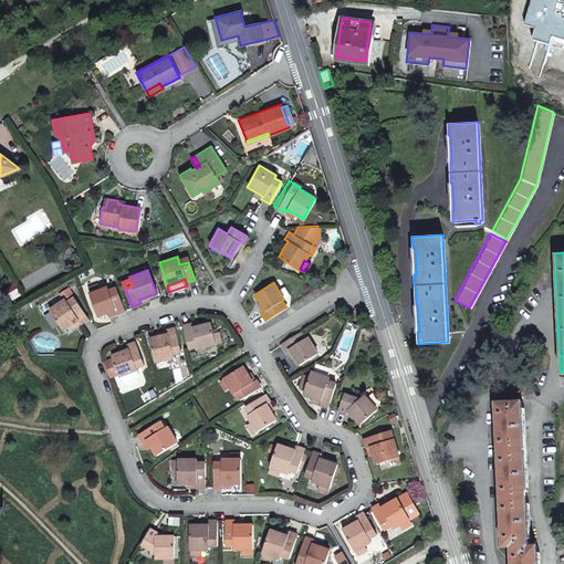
[(106,285),(98,289),(90,292),(89,292),(96,315),(106,312),(114,310),(115,313),(124,310),(115,286),(107,289),(106,285)]
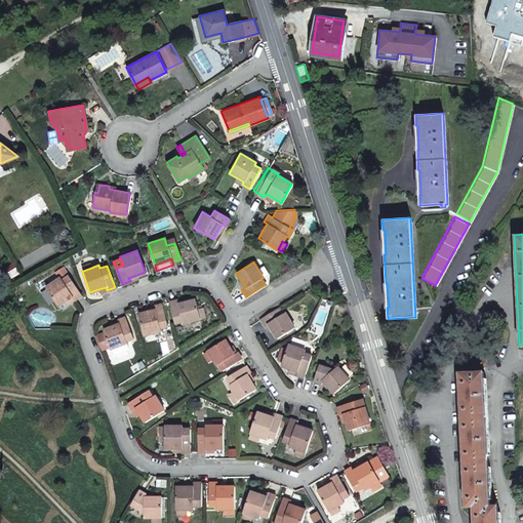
[(52,272),(56,279),(59,277),(62,279),(68,275),(62,266),(52,272)]
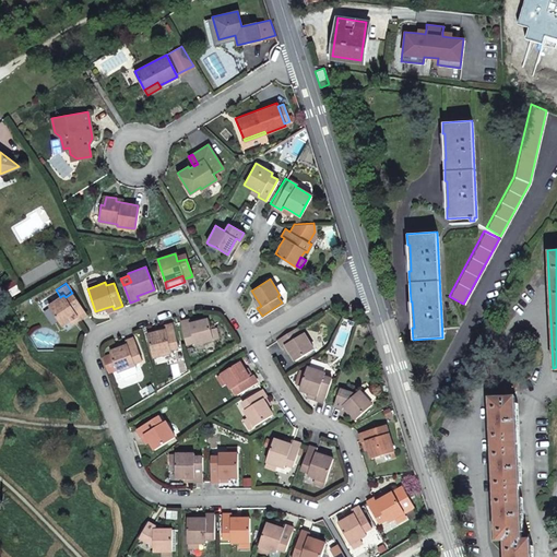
[(47,305),(48,306),(54,313),(61,324),(70,319),(76,315),(79,318),(85,313),(72,293),(66,297),(63,295),(60,297),(47,305)]
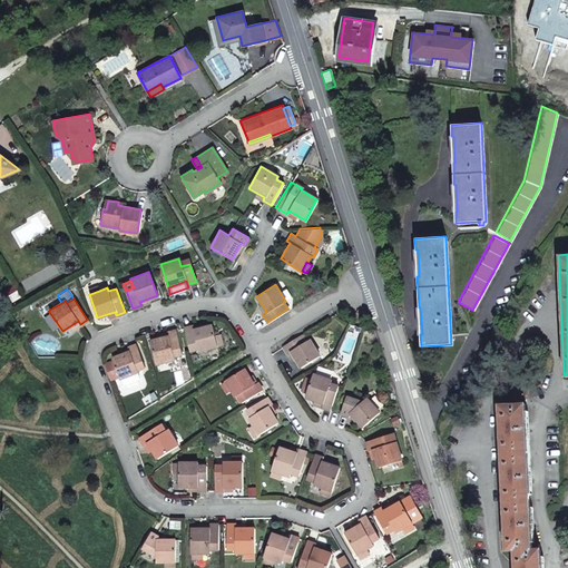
[(55,320),(49,312),(45,315),(50,323),(55,320)]
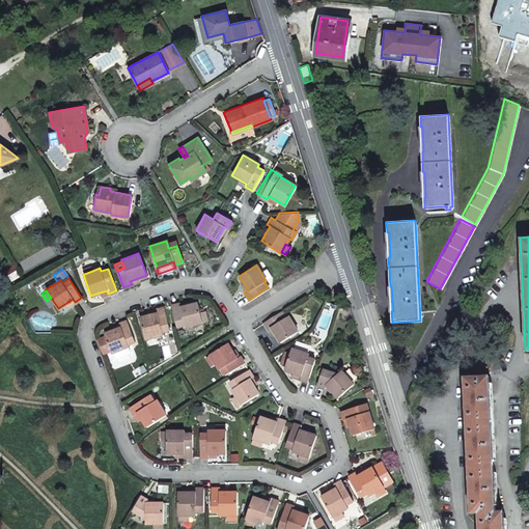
[(178,302),(170,304),(175,326),(184,324),(184,326),(201,322),(201,321),(199,312),(196,302),(179,306),(178,302)]
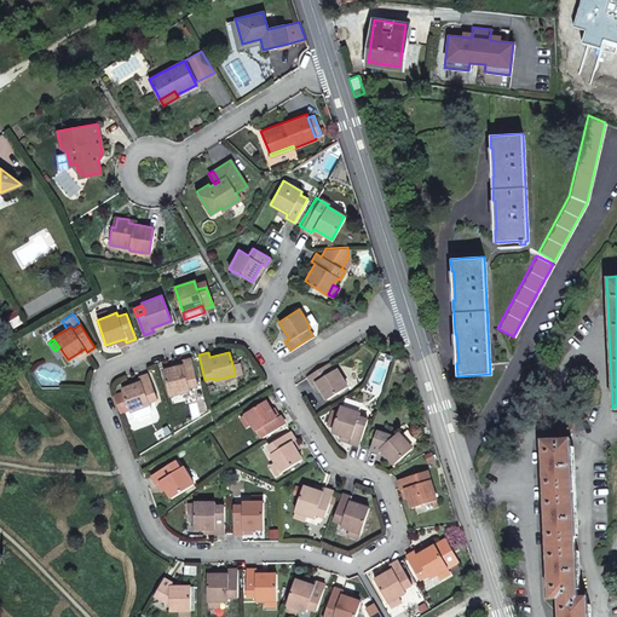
[(182,364),(162,369),(168,395),(189,390),(188,386),(197,384),(190,357),(180,359),(182,364)]
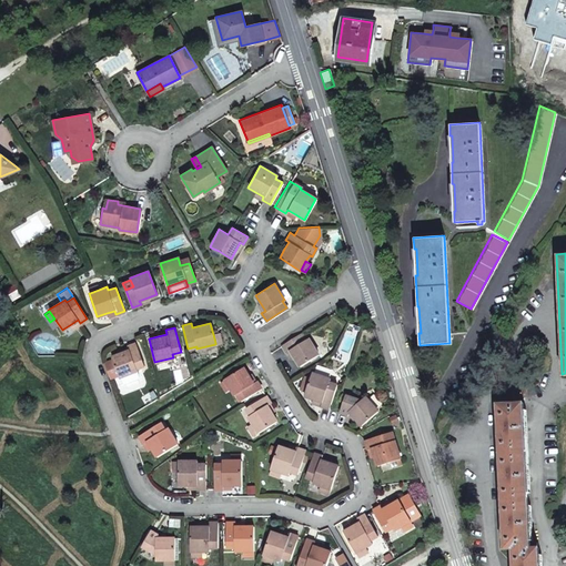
[(305,339),(301,331),(280,344),(285,352),(289,350),(299,365),(317,353),(307,337),(305,339)]
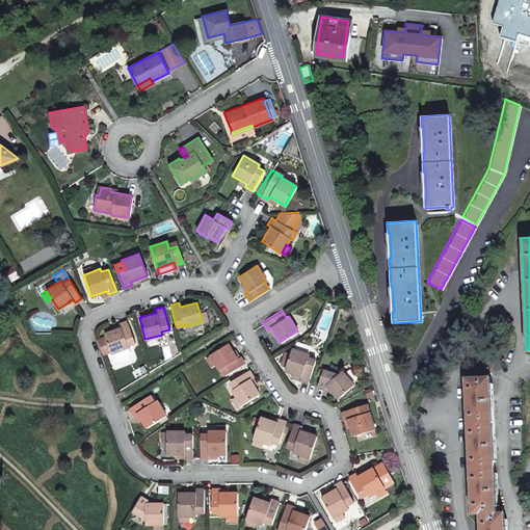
[(112,330),(104,334),(104,335),(96,339),(101,353),(110,350),(110,352),(111,352),(120,349),(127,346),(128,346),(127,344),(134,342),(126,321),(118,323),(118,324),(120,327),(112,330)]
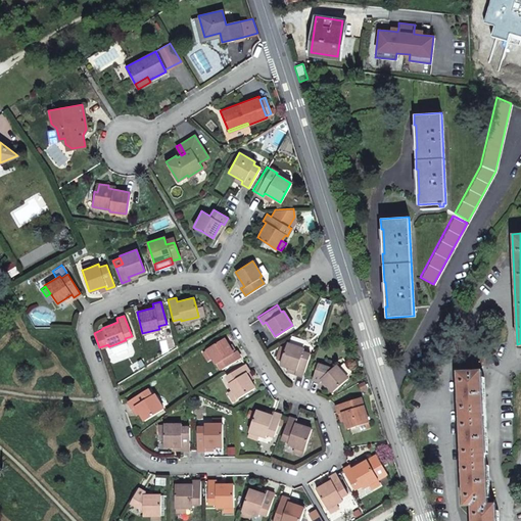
[(223,337),(205,348),(206,349),(210,357),(215,364),(217,362),(221,368),(240,357),(236,349),(235,349),(232,351),(228,344),(223,337)]
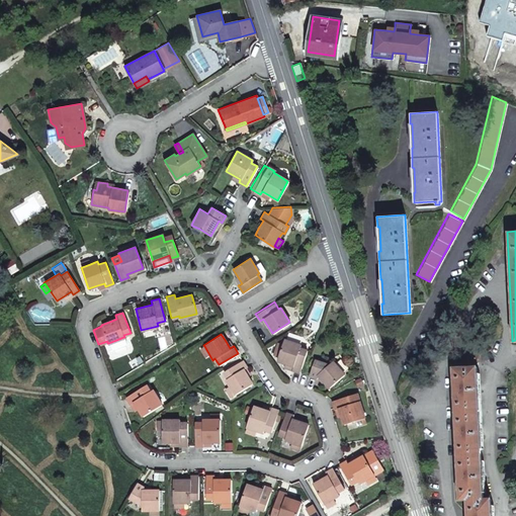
[(125,342),(123,337),(108,343),(110,348),(112,349),(124,345),(125,342)]
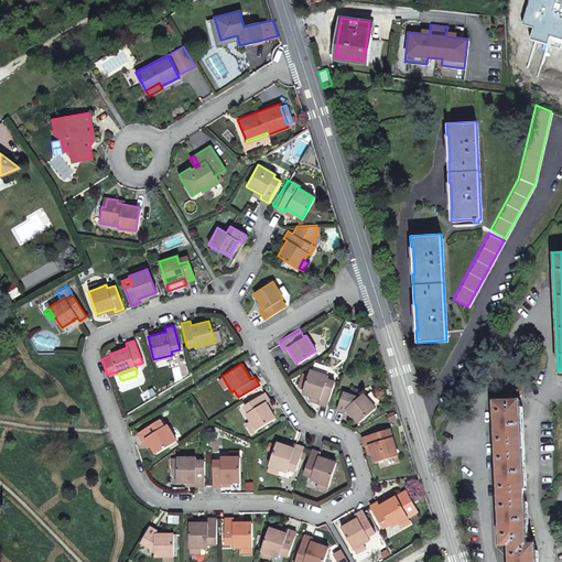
[(317,402),(326,404),(334,380),(326,378),(327,375),(309,369),(306,374),(302,387),(301,392),(311,396),(319,398),(317,401),(317,402)]
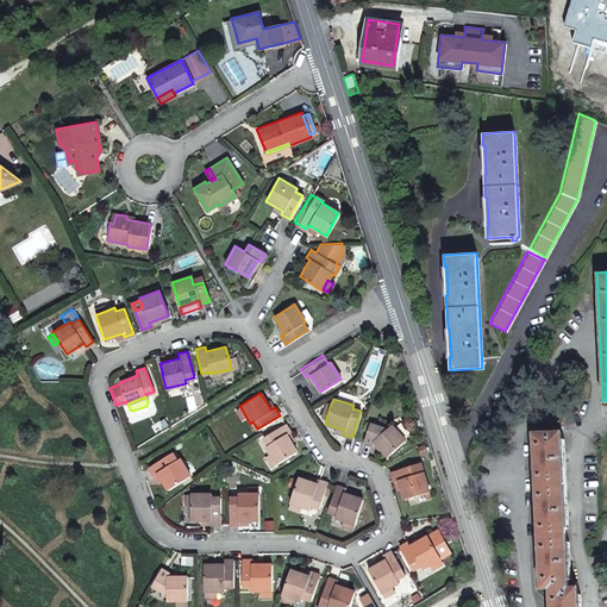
[(326,418),(331,404),(325,402),(320,417),(326,418)]
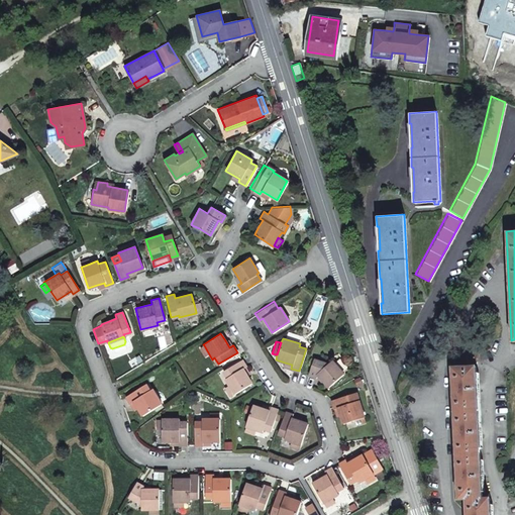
[(326,364),(313,358),(308,374),(315,377),(317,375),(328,387),(342,373),(331,359),(326,364)]
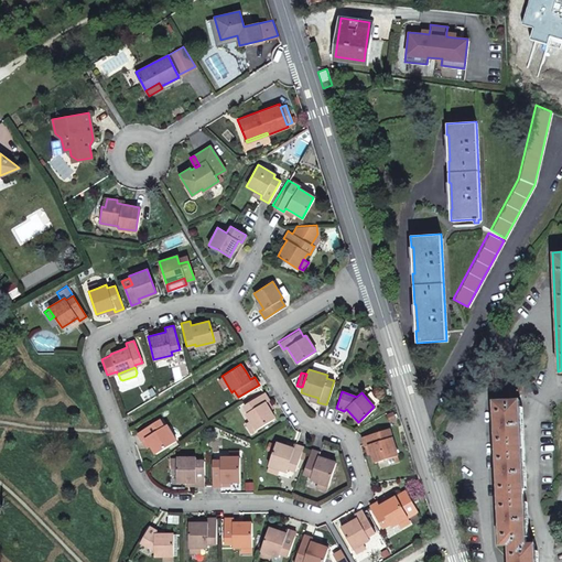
[(262,392),(242,404),(247,411),(245,412),(255,429),(274,418),(265,402),(268,399),(262,392)]
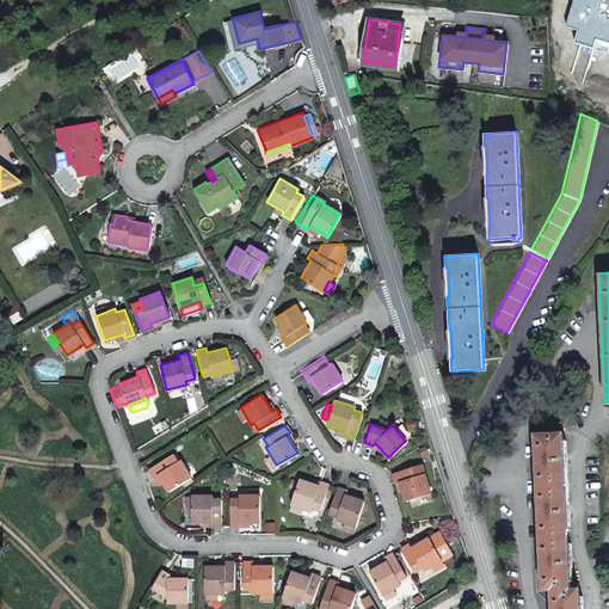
[(561,440),(561,431),(533,434),(541,590),(549,589),(549,608),(578,608),(578,595),(578,588),(568,588),(568,580),(566,542),(566,529),(561,440)]
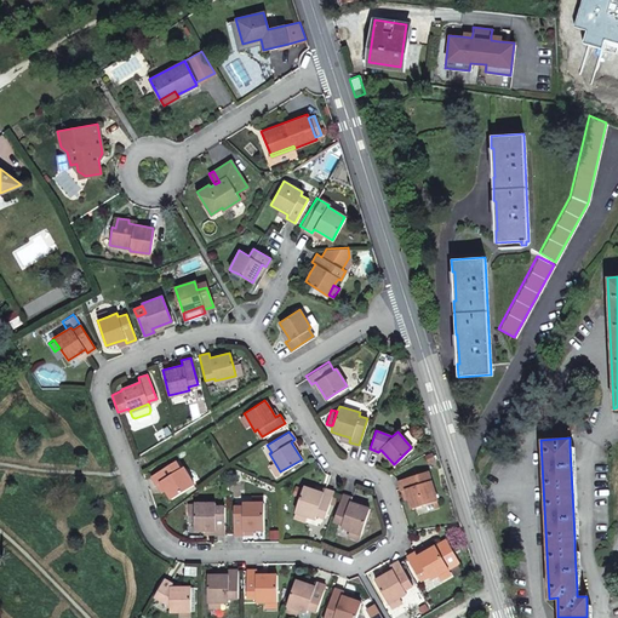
[(155,482),(159,480),(164,488),(170,498),(193,484),(182,465),(178,468),(173,461),(150,475),(155,482)]
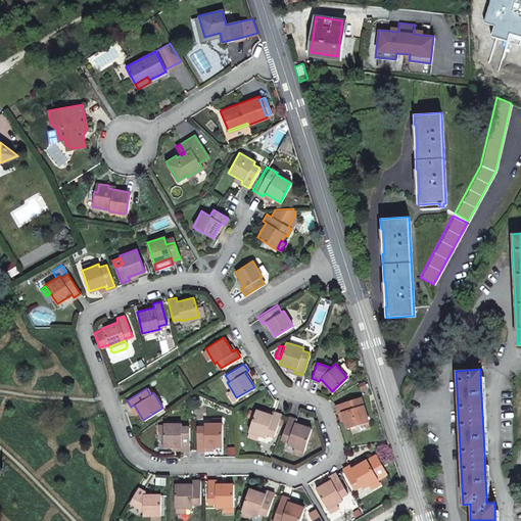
[(337,413),(341,412),(343,419),(346,428),(359,424),(367,422),(368,421),(360,396),(334,405),(337,413)]
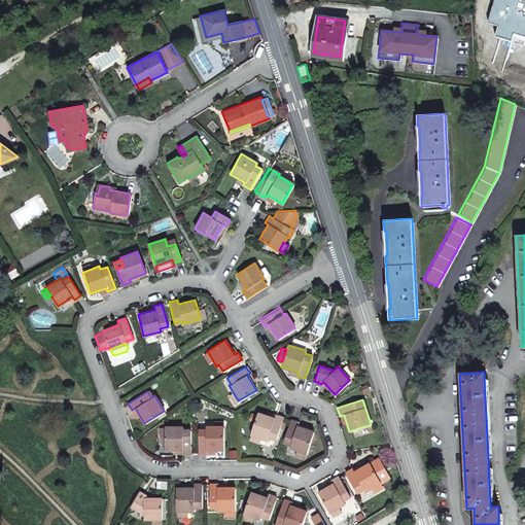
[(274,418),(267,415),(257,412),(250,433),(251,434),(259,436),(267,440),(268,436),(275,439),(282,417),(275,414),(275,415),(274,418)]
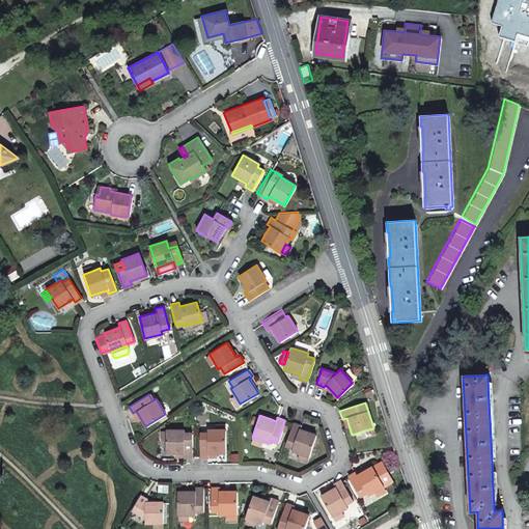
[(300,425),(291,422),(284,445),(291,447),(290,450),(299,452),(307,455),(308,456),(310,451),(315,435),(306,432),(299,428),(300,425)]
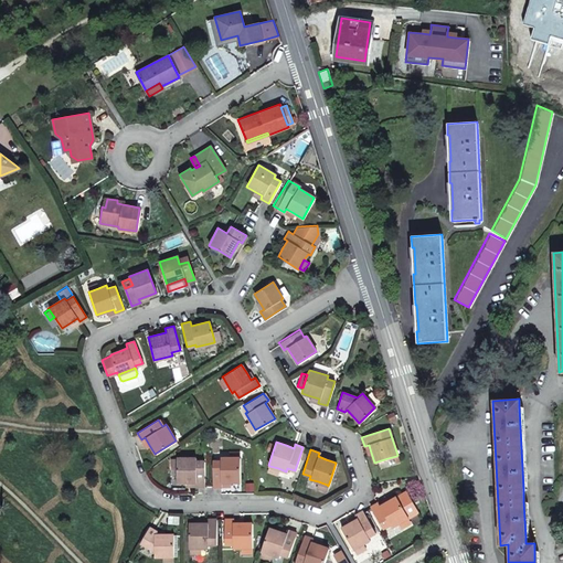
[(195,460),(195,456),(176,456),(176,458),(176,468),(176,481),(187,481),(194,481),(194,486),(203,486),(203,460),(195,460)]
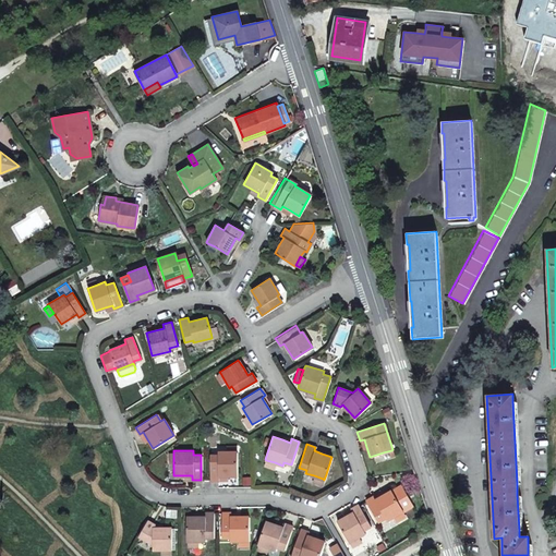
[(217,451),(217,455),(209,455),(209,480),(218,480),(218,475),(226,475),(237,475),(236,451),(226,451),(217,451)]
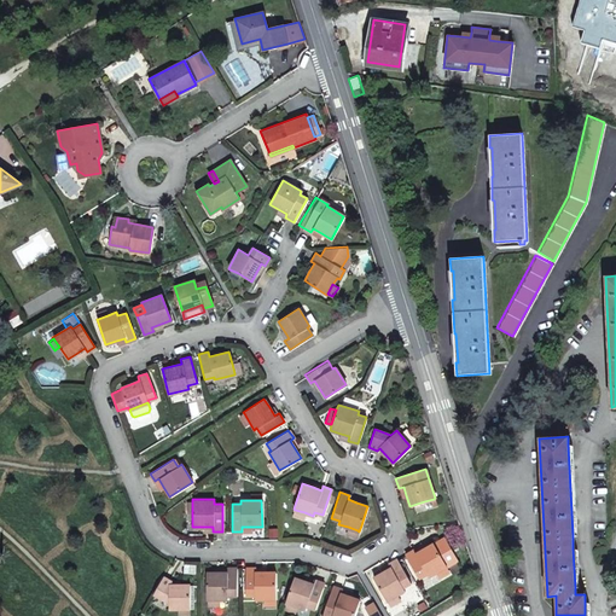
[(405,553),(418,577),(425,573),(428,576),(435,571),(445,567),(446,565),(457,561),(443,538),(433,542),(423,548),(414,553),(412,550),(412,548),(405,553)]
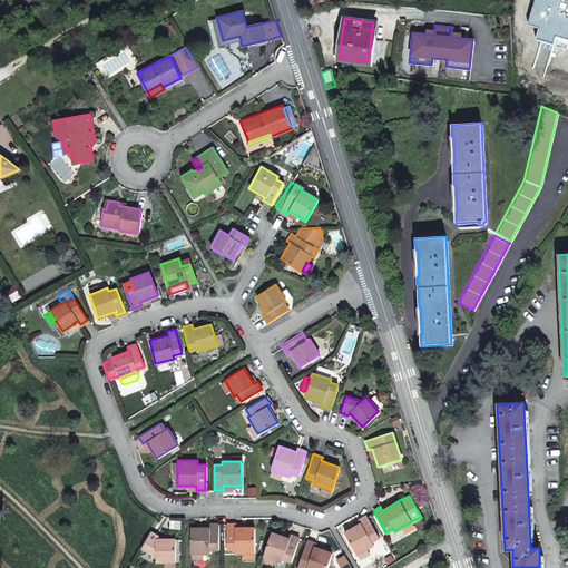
[(352,527),(343,532),(355,554),(356,552),(365,548),(372,544),(371,541),(378,537),(365,515),(358,519),(360,522),(352,527)]
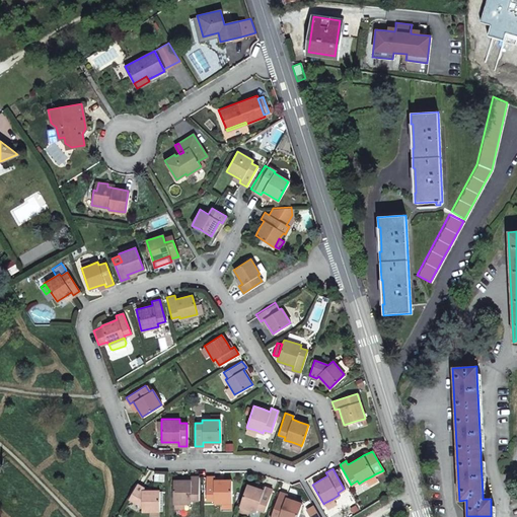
[(214,475),(206,476),(206,499),(213,499),(213,503),(214,503),(223,502),(231,502),(230,479),(222,479),(214,479),(214,475)]
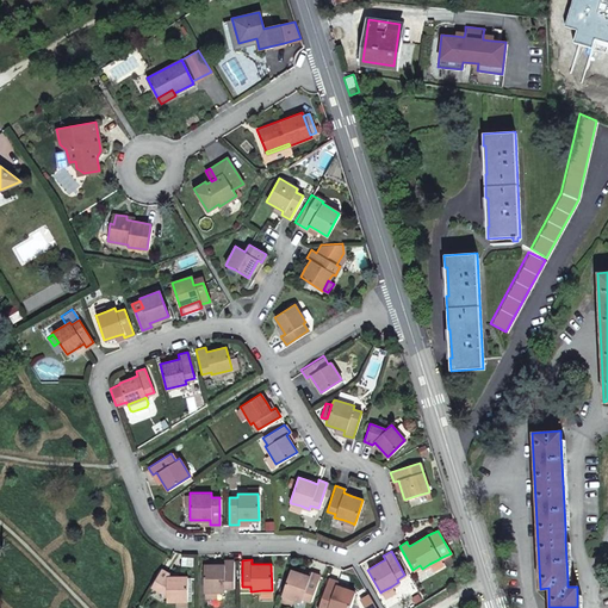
[(433,570),(442,564),(439,559),(429,564),(433,570)]
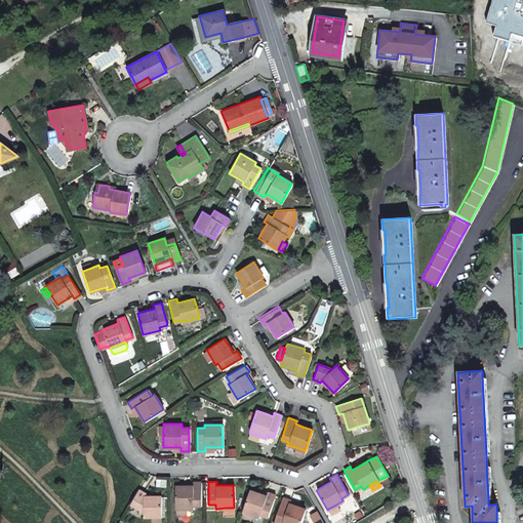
[(183,486),(174,486),(174,508),(175,508),(185,509),(193,509),(193,506),(200,506),(200,482),(192,482),(192,485),(183,486)]
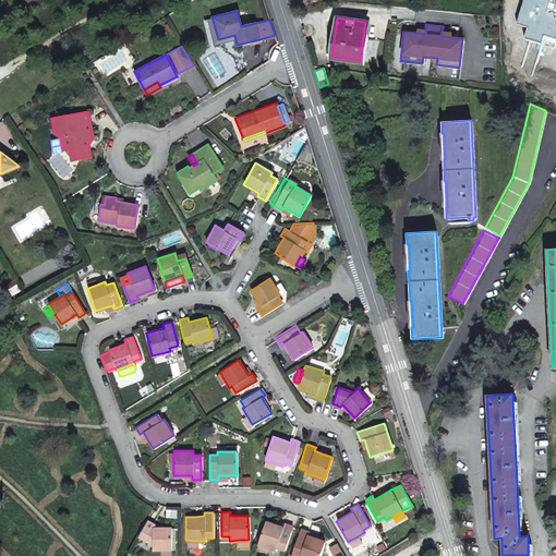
[(155,524),(146,520),(139,535),(152,543),(152,550),(160,550),(170,548),(171,550),(171,527),(154,528),(155,524)]
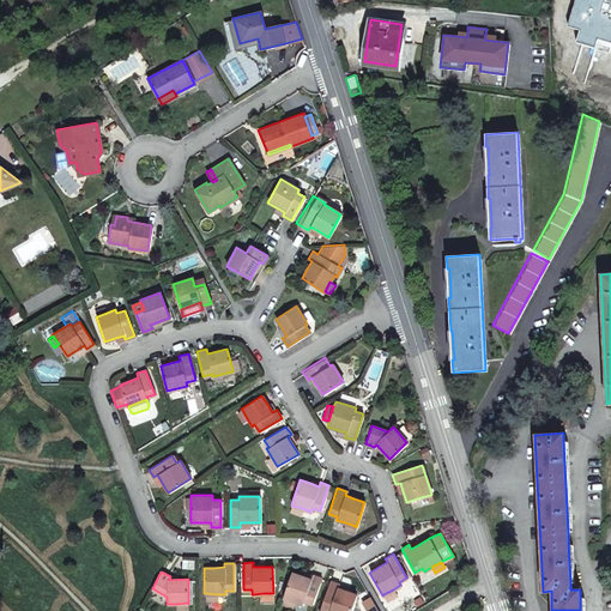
[(301,575),(291,573),(283,598),(284,598),(294,602),(302,604),(304,600),(312,604),(321,578),(312,574),(312,575),(310,579),(301,575)]
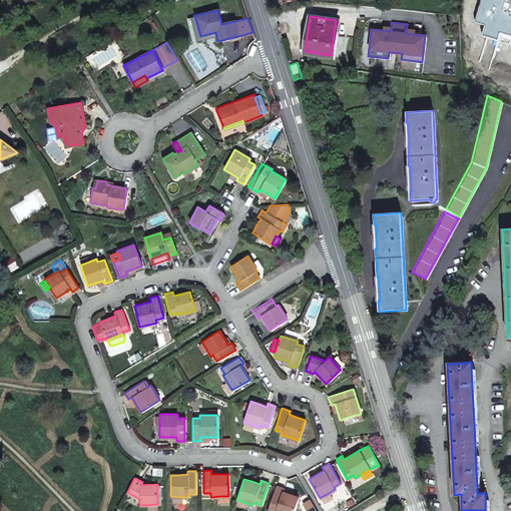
[(283,488),(275,486),(267,510),(293,510),(298,497),(289,494),(282,492),(283,489),(283,488)]
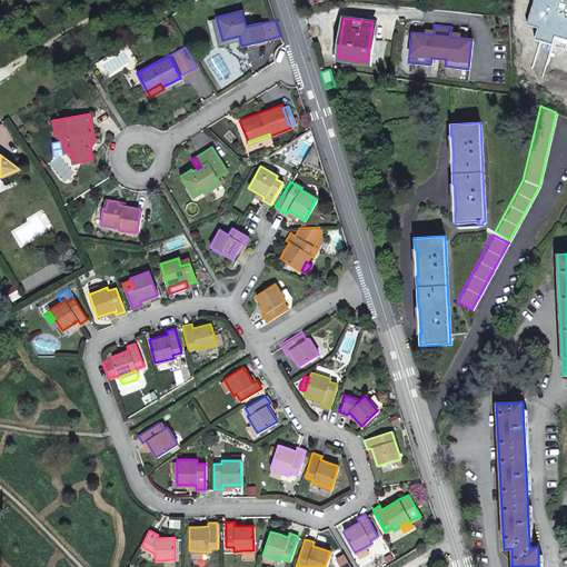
[(359,557),(367,553),(365,547),(356,551),(359,557)]
